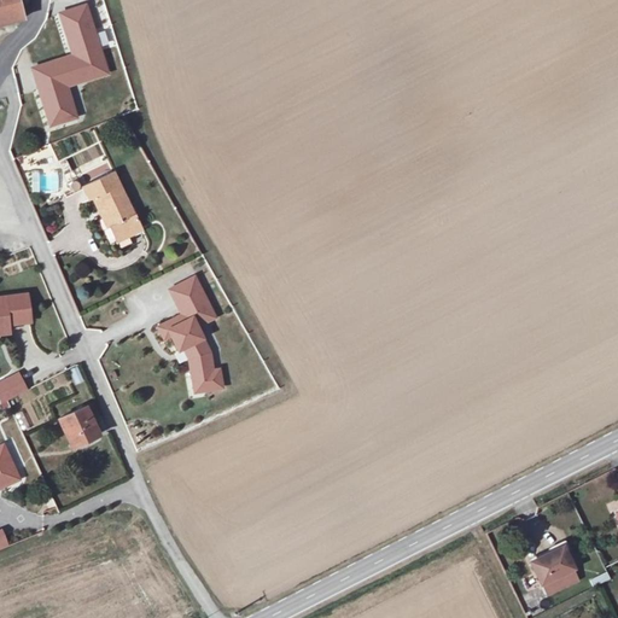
[(17,0),(0,0),(0,23),(22,18),(17,0)]
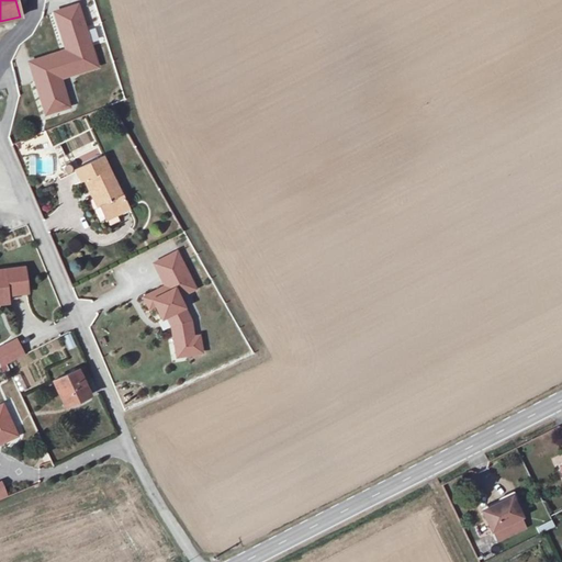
[(63,48),(29,59),(35,79),(43,77),(47,91),(44,96),(42,96),(46,111),(70,103),(60,75),(98,62),(76,0),(58,7),(62,17),(55,18),(62,36),(64,35),(67,36),(74,54),(65,56),(63,48)]
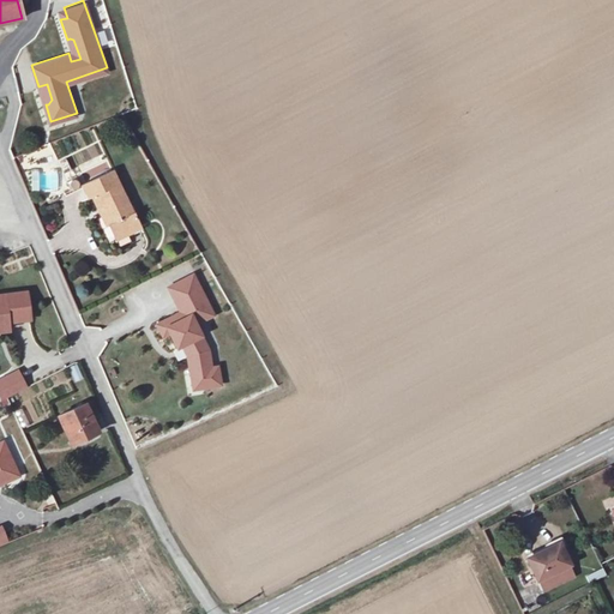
[(64,7),(56,10),(60,19),(67,18),(64,7)]
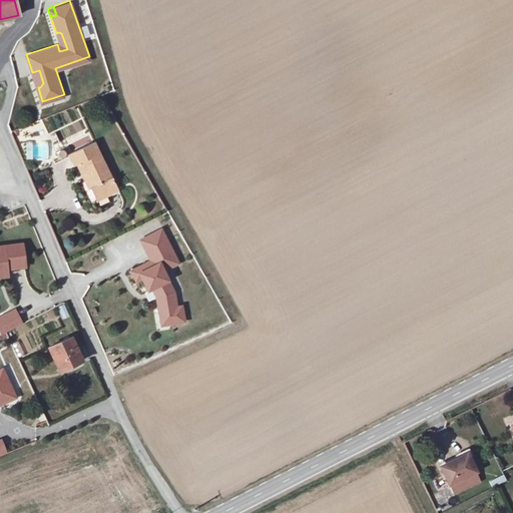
[(60,43),(57,44),(59,51),(67,49),(61,33),(58,32),(56,33),(60,43)]
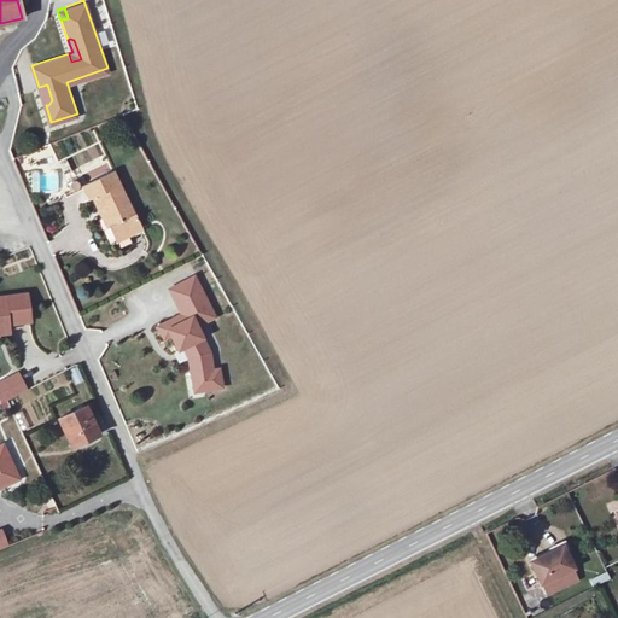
[(47,85),(39,87),(46,105),(48,105),(52,100),(47,85)]
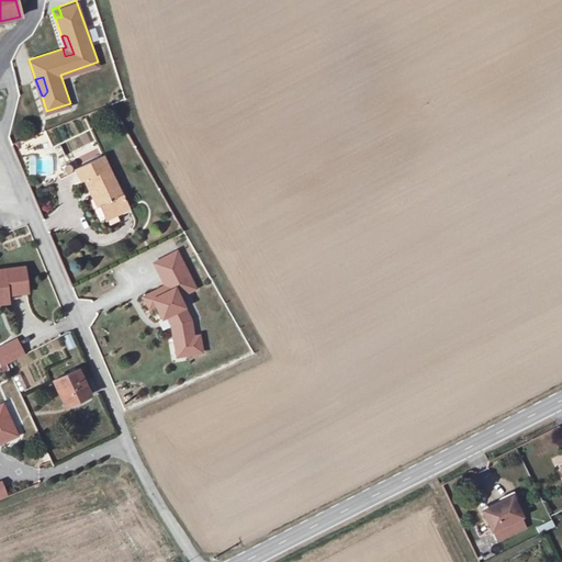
[(103,216),(127,204),(104,155),(77,168),(83,182),(91,178),(103,204),(99,206),(103,216)]
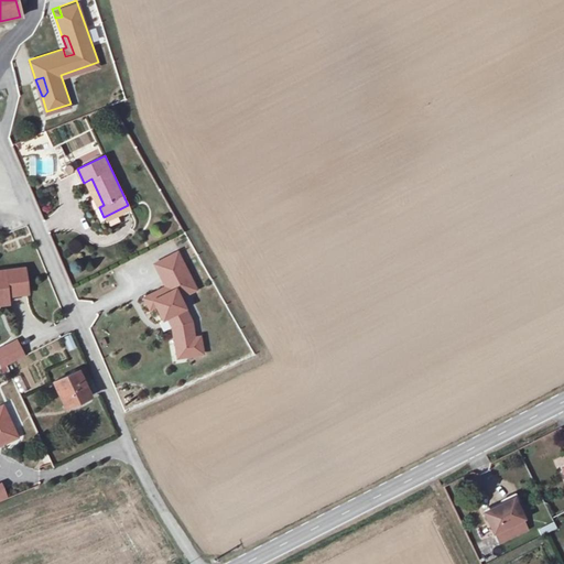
[(176,340),(179,357),(204,353),(202,337),(195,338),(192,321),(180,296),(196,289),(177,252),(156,262),(169,285),(171,291),(165,294),(162,289),(145,297),(151,308),(156,305),(163,318),(169,316),(172,314),(177,325),(181,339),(176,340)]
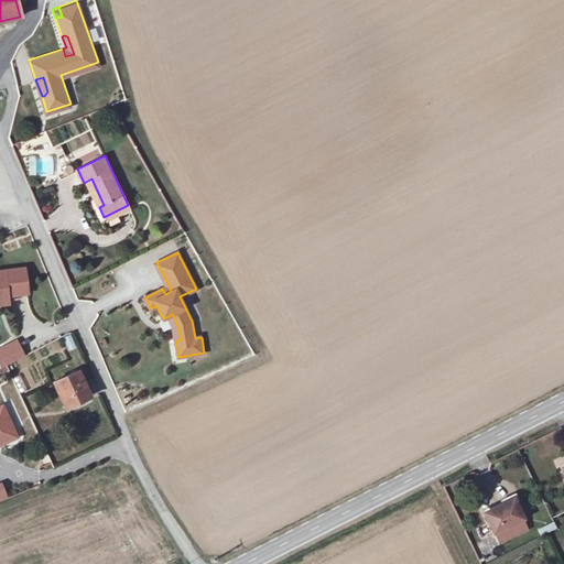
[(28,267),(0,268),(0,297),(12,297),(12,300),(30,299),(28,267)]
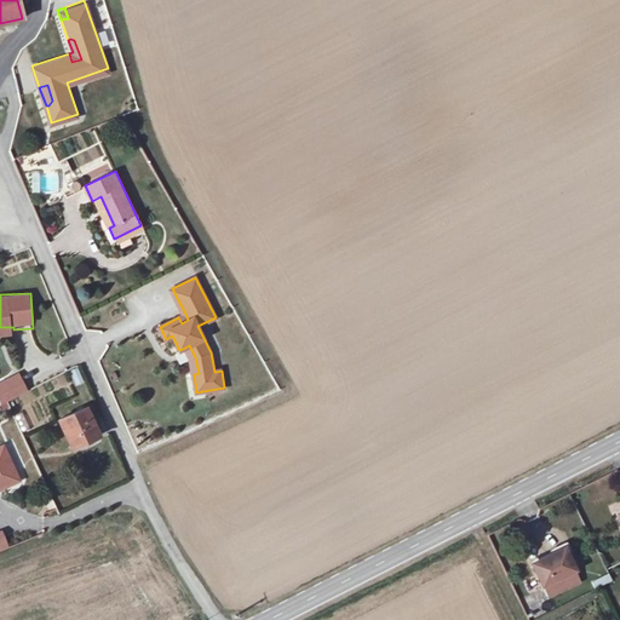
[(185,314),(178,317),(182,323),(188,320),(185,314)]
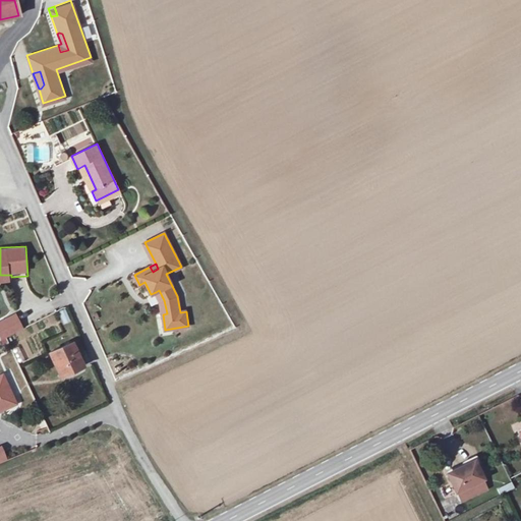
[(0,286),(12,286),(11,277),(11,275),(0,275),(0,286)]
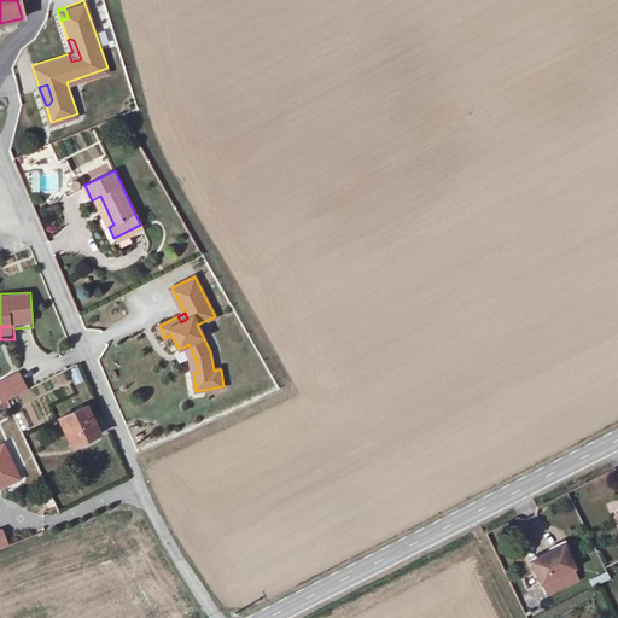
[(188,344),(185,347),(190,357),(193,373),(198,372),(194,356),(188,344)]
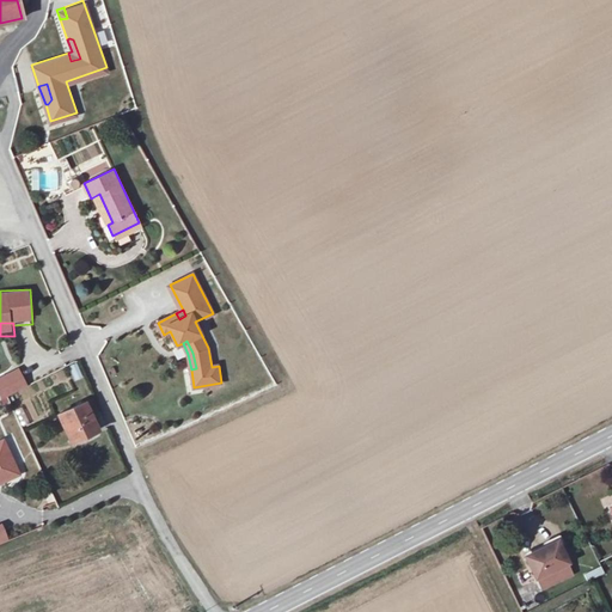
[(77,362),(69,365),(75,380),(83,378),(77,362)]
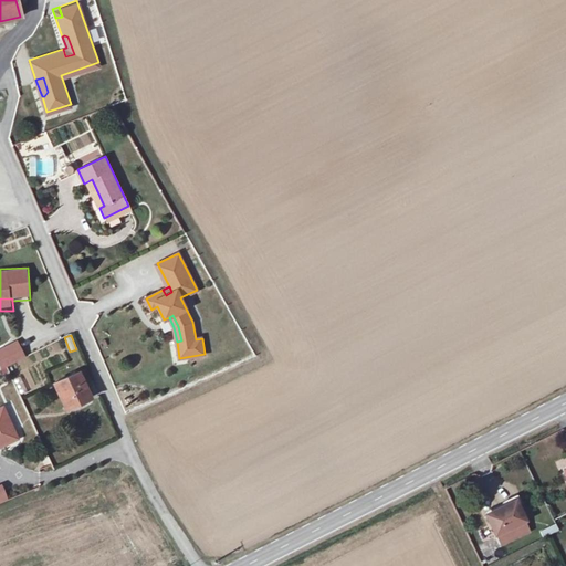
[(0,367),(1,370),(27,357),(17,339),(0,348),(0,367)]
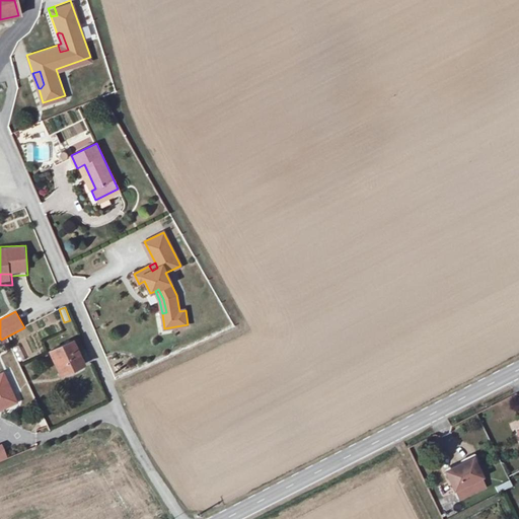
[(61,376),(84,366),(75,342),(51,353),(61,376)]
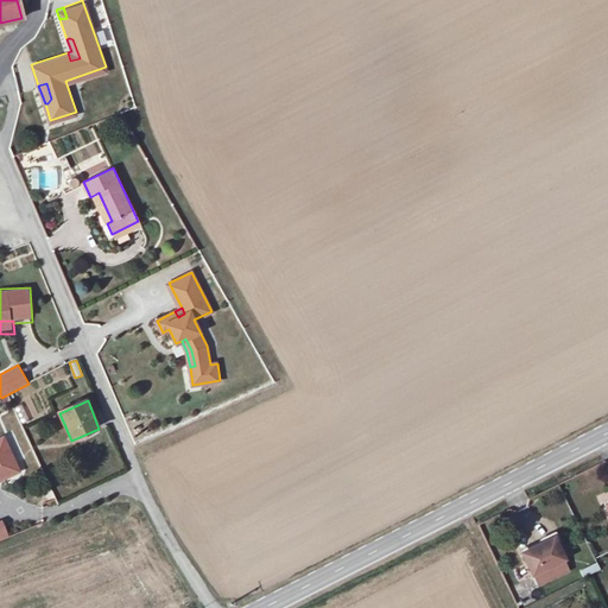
[(14,407),(21,424),(30,422),(23,404),(14,407)]
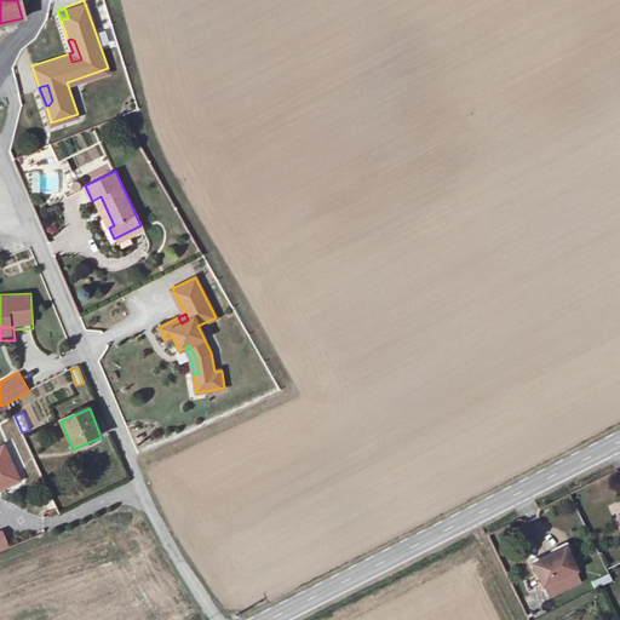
[(0,445),(0,488),(18,481),(1,445),(0,445)]
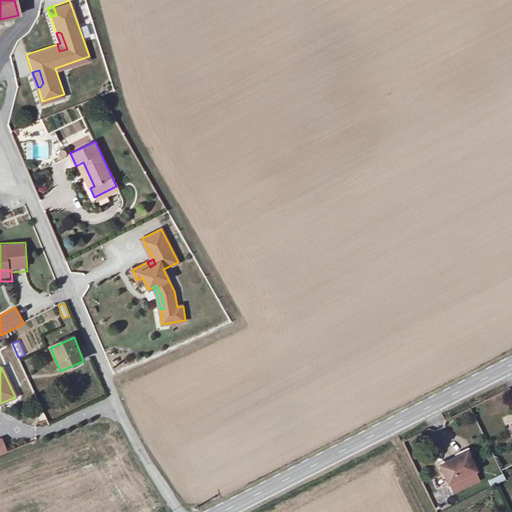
[(15,397),(0,403),(0,409),(17,401),(15,397)]
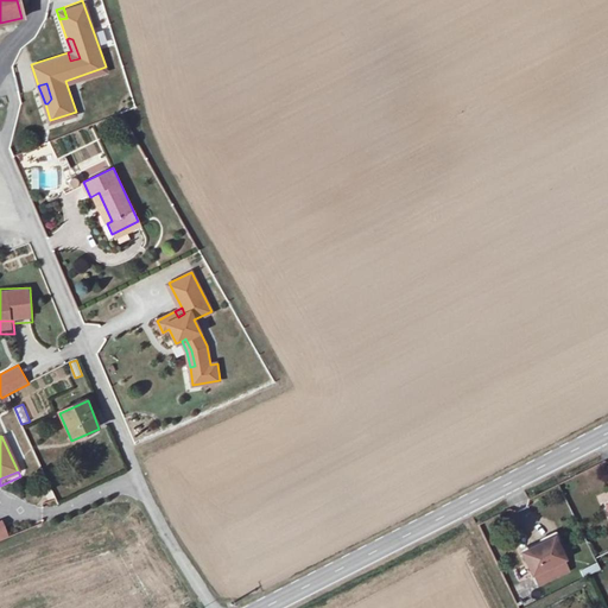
[(555,538),(524,552),(534,575),(565,559),(555,538)]
